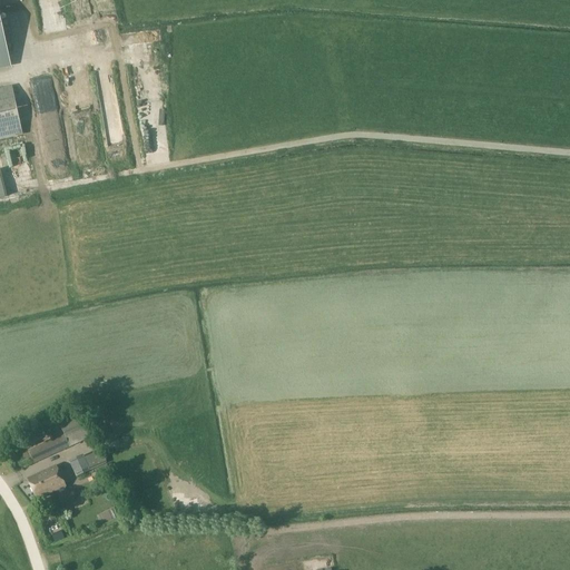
[(0,67),(10,66),(0,17),(0,67)]
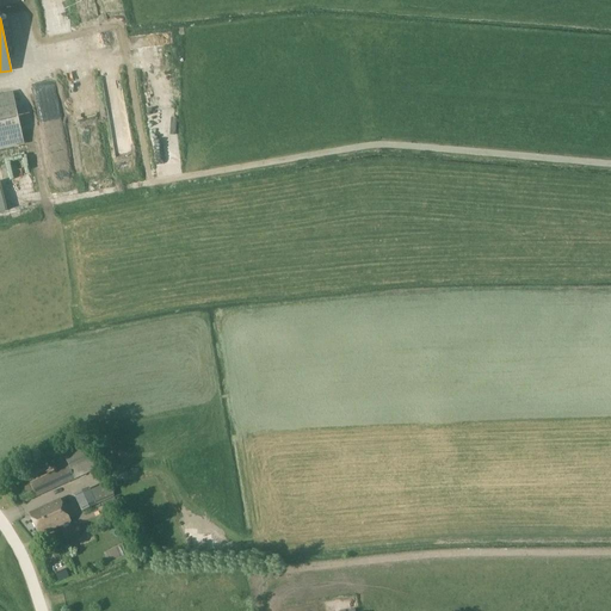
[(0,98),(0,148),(24,143),(14,96),(0,98)]
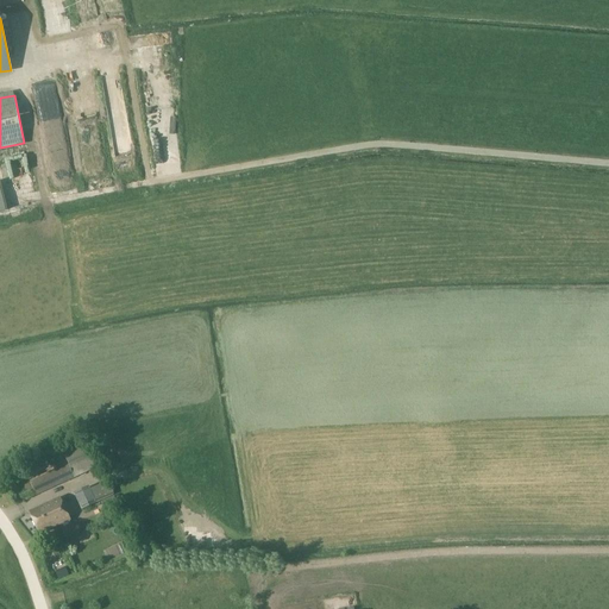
[(36,495),(55,485),(98,466),(85,438),(62,449),(68,463),(30,481),(17,488),(23,501),(36,495)]
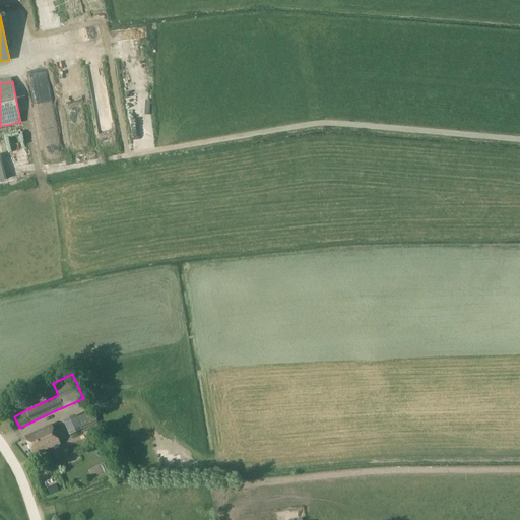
[(82,431),(76,415),(63,421),(70,436),(82,431)]
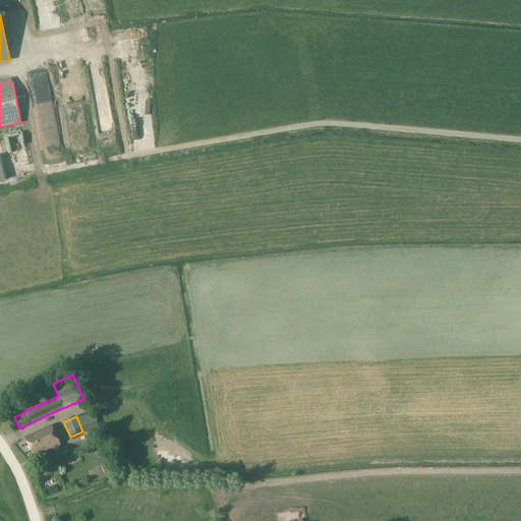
[(51,425),(25,438),(34,456),(60,445),(52,425),(51,425)]
